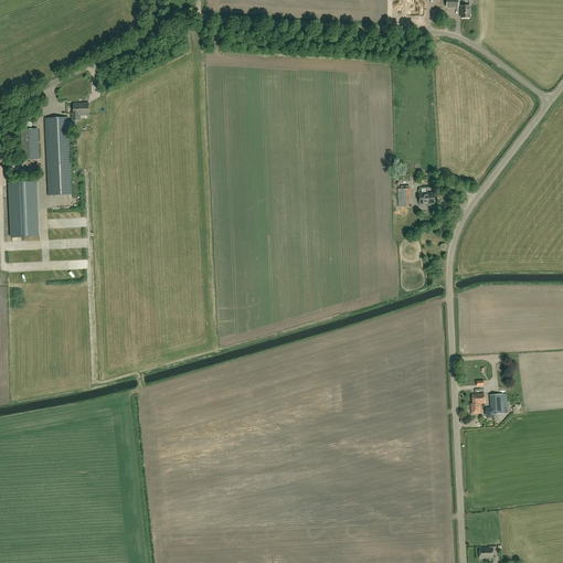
[(403,0),(404,16),(415,16),(414,0),(403,0)]
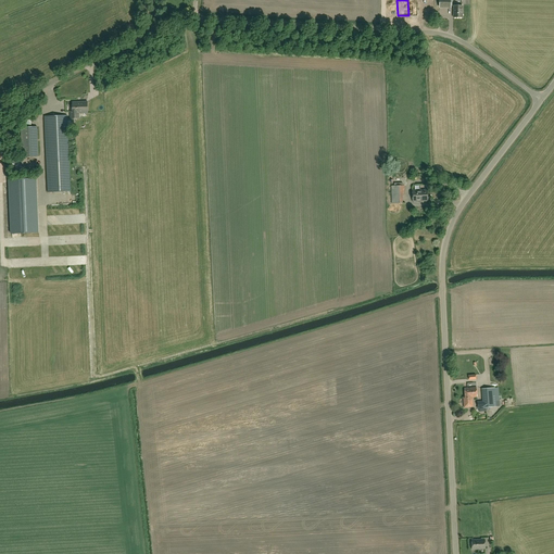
[(407,0),(408,15),(420,15),(420,0),(407,0)]
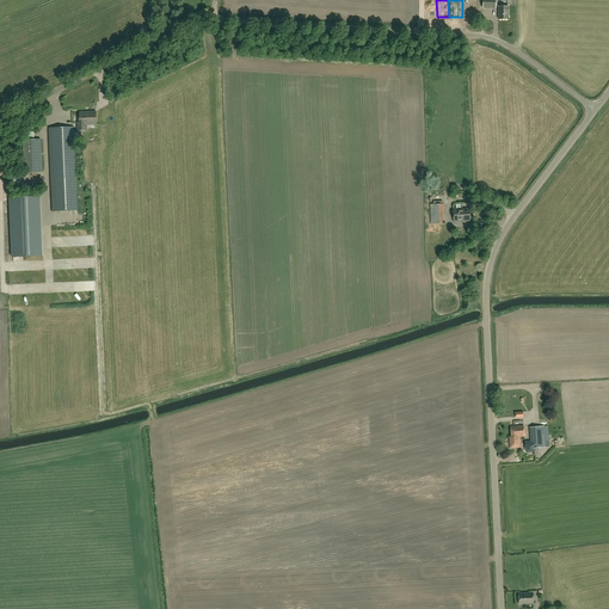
[(506,17),(506,5),(497,5),(497,17),(506,17)]
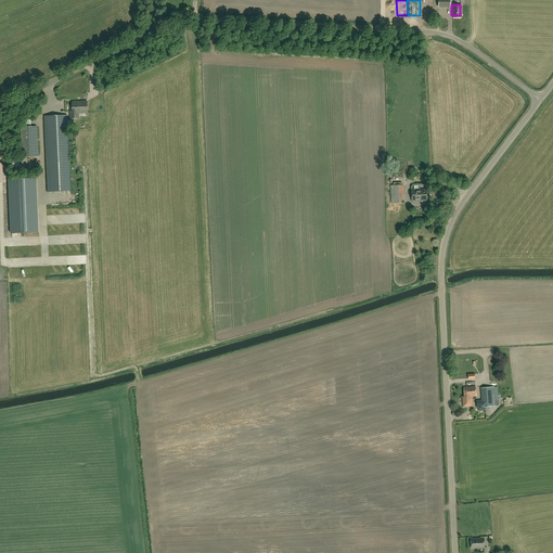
[(68,116),(77,116),(77,111),(86,111),(85,99),(71,100),(71,108),(67,108),(68,116)]
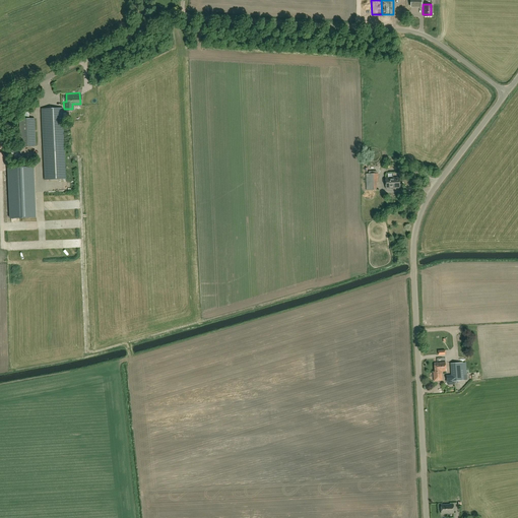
[(61,110),(61,106),(40,107),(43,180),(64,179),(61,118),(64,118),(64,109),(61,110)]
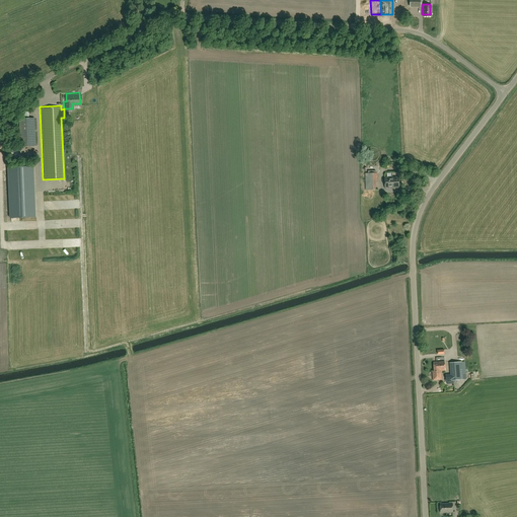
[(18,145),(33,144),(32,116),(17,117),(18,145)]
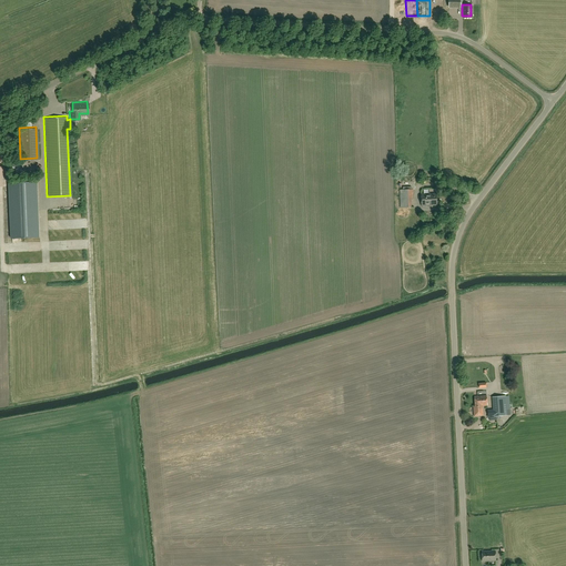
[(7,182),(9,236),(37,235),(34,180),(7,182)]
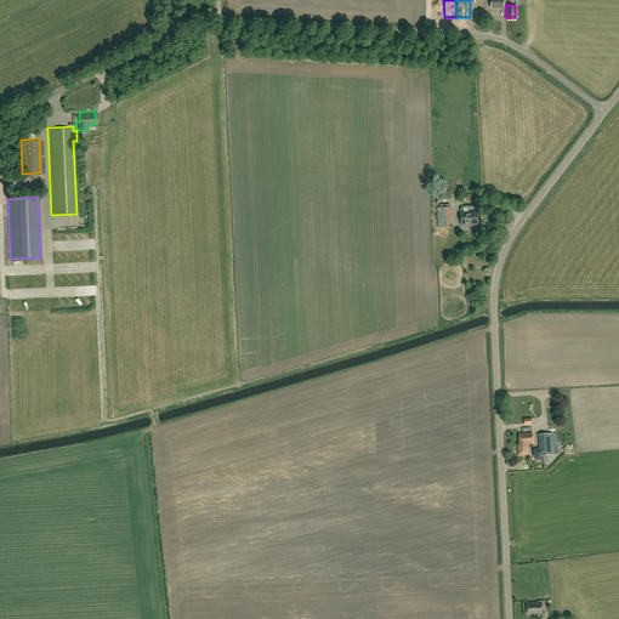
[(448,204),(448,202),(438,202),(438,205),(435,205),(435,225),(447,225),(447,215),(449,215),(449,204),(448,204)]
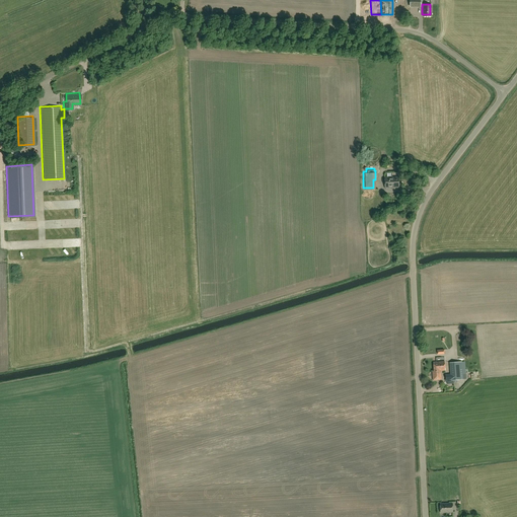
[(383,187),(397,186),(397,174),(382,175),(383,187)]
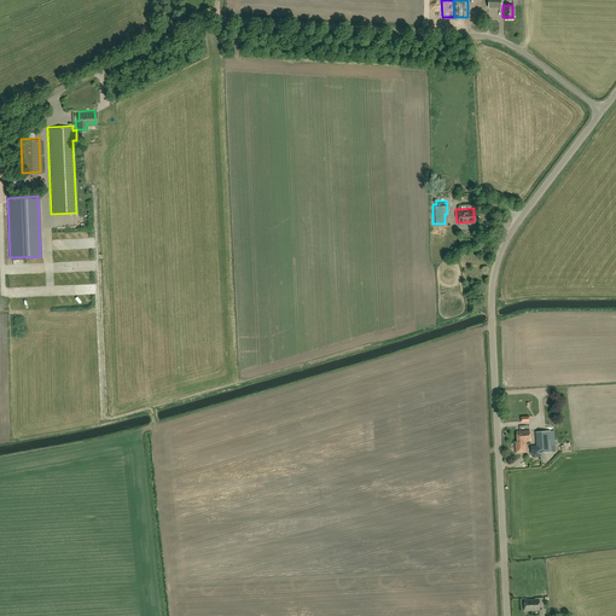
[(515,429),(515,440),(522,440),(528,439),(528,428),(515,429)]
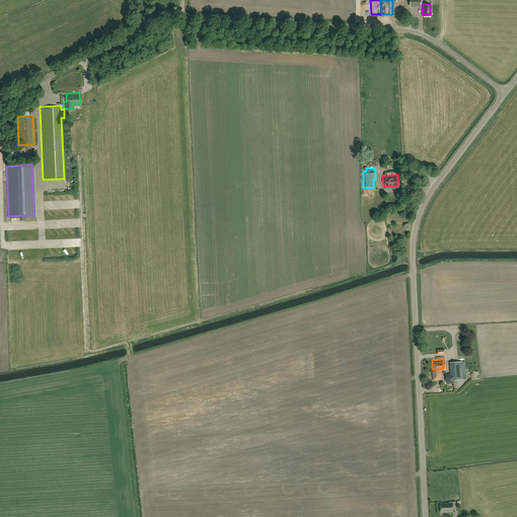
[(452,382),(451,378),(461,377),(460,372),(464,372),(463,360),(448,361),(448,372),(444,373),(444,379),(445,382),(452,382)]
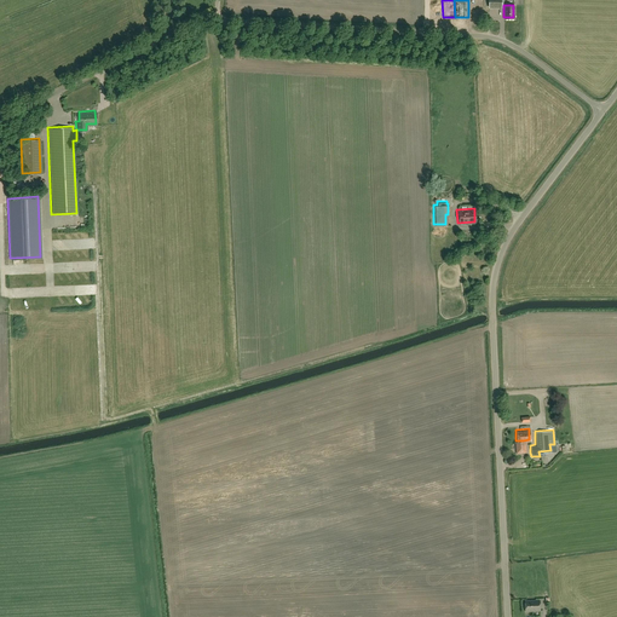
[(524,450),(523,440),(515,440),(514,440),(514,451),(524,450)]
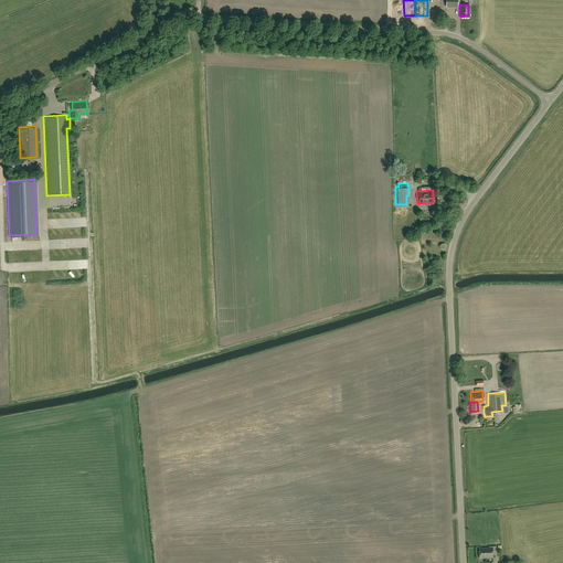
[(478,555),(490,555),(490,546),(478,546),(478,555)]
